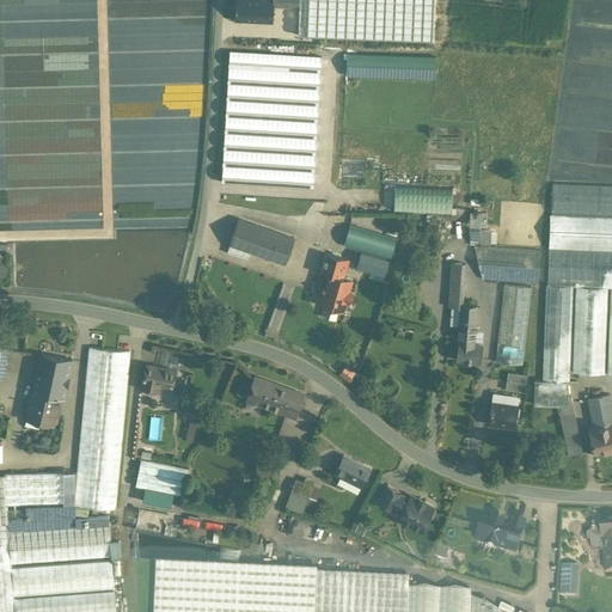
[(236,0),(236,19),(273,20),(274,5),(273,0),(236,0)]
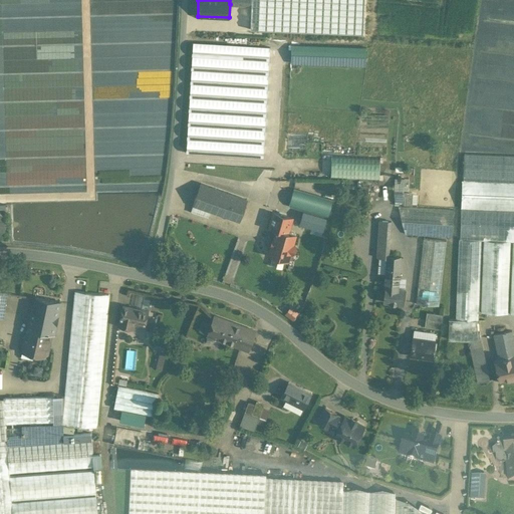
[(259,0),(259,6),(258,26),(327,29),(328,0),(259,0)]
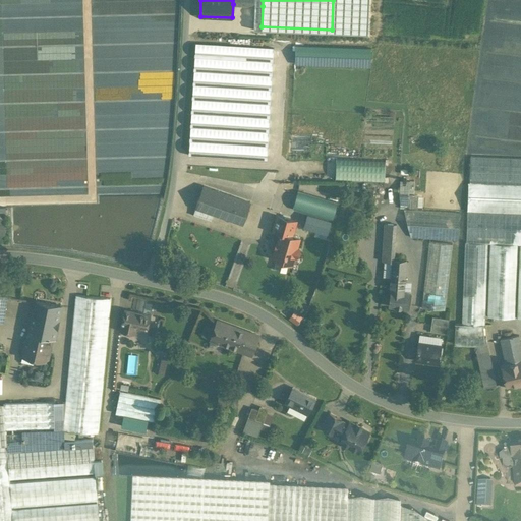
[(273,48),(195,43),(190,126),(186,126),(184,169),(261,174),(261,172),(266,172),(273,48)]
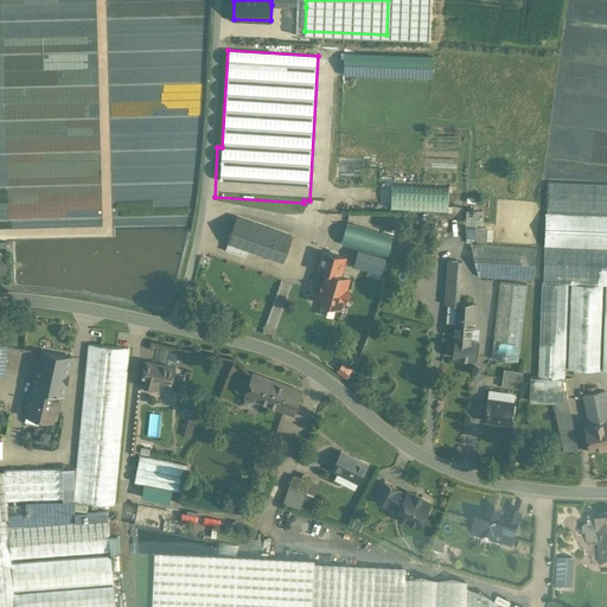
[(433,56),(344,52),(344,74),(432,77),(433,56)]
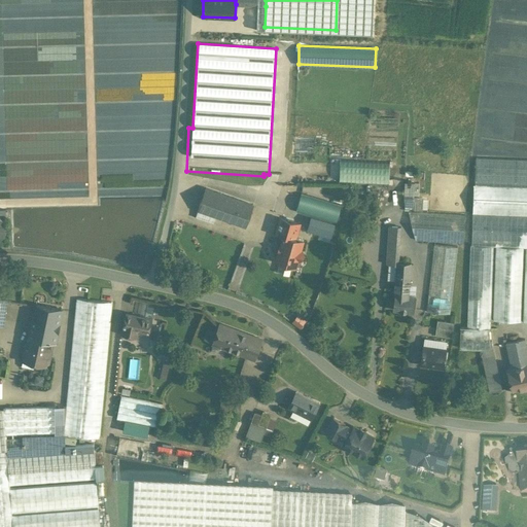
[(165,174),(168,181),(174,97),(162,103),(168,103),(161,106),(159,106),(150,110),(155,110),(155,120),(152,121),(155,128),(150,130),(155,140),(154,154),(160,154),(157,175),(159,177),(159,183),(164,183),(165,174)]
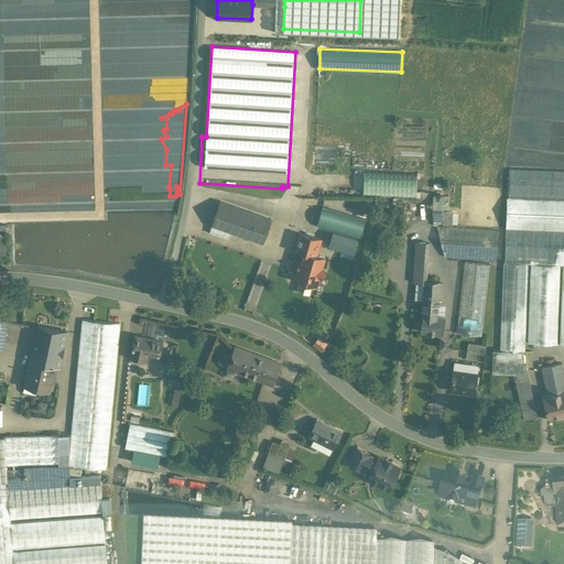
[(0,212),(42,210),(53,207),(47,205),(44,196),(44,185),(42,180),(34,180),(32,173),(34,174),(45,171),(32,171),(30,163),(18,164),(19,161),(32,158),(24,158),(11,153),(10,156),(0,156),(0,151),(7,150),(4,143),(0,141),(0,212)]
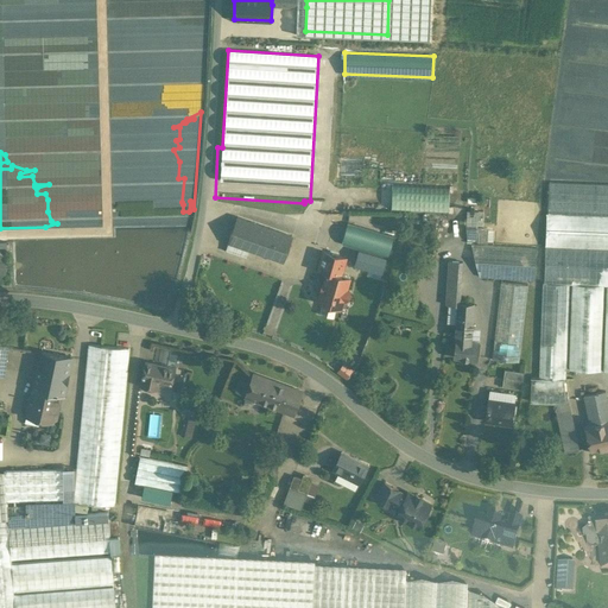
[(360,166),(336,168),(336,188),(360,188),(360,166)]
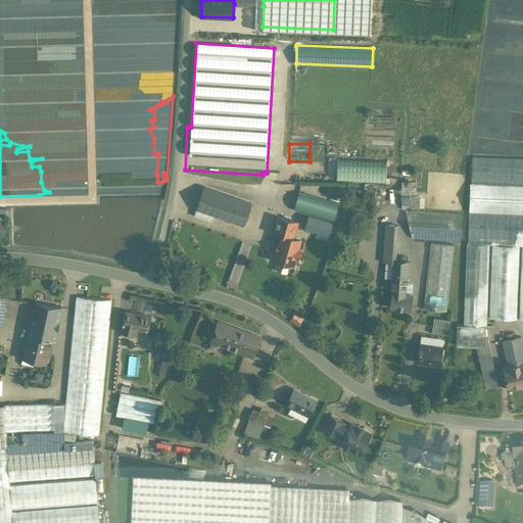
[(386,159),(337,157),(336,181),(385,183),(386,159)]
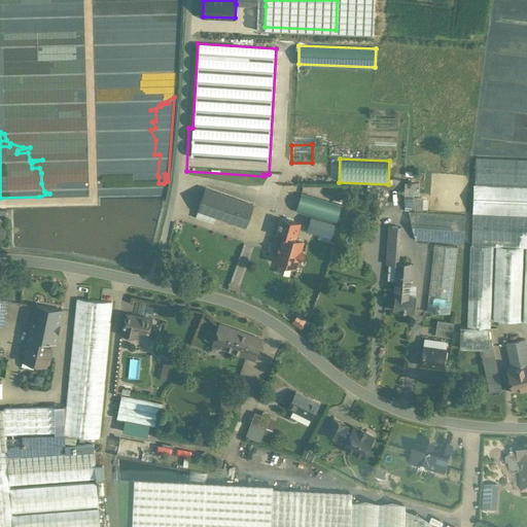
[(526,160),(476,159),(475,184),(526,186),(526,160)]
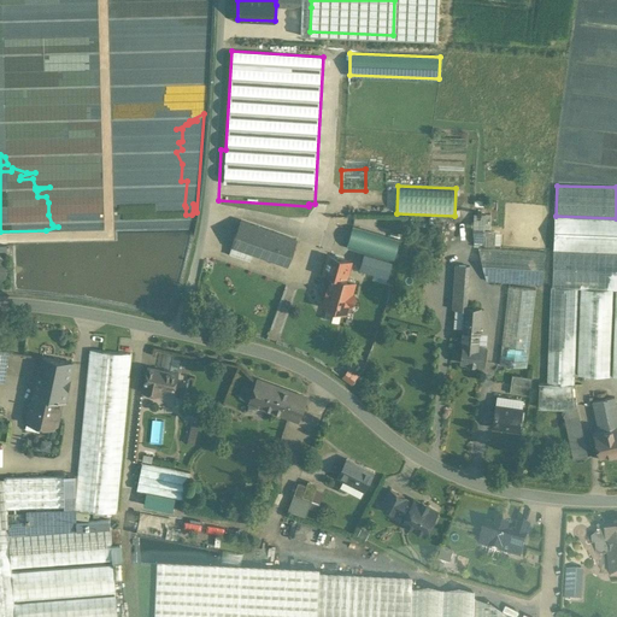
[(483,213),(472,213),(471,229),(472,242),(482,242),(483,213)]
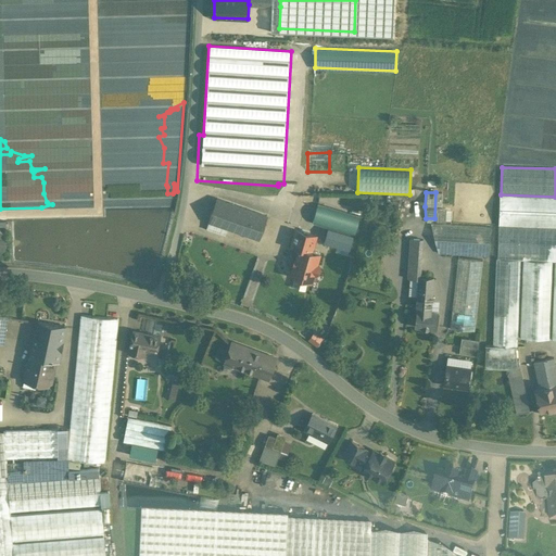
[(555,197),(501,194),(498,194),(496,258),(520,260),(521,260),(552,261),(554,261),(555,260),(555,197)]
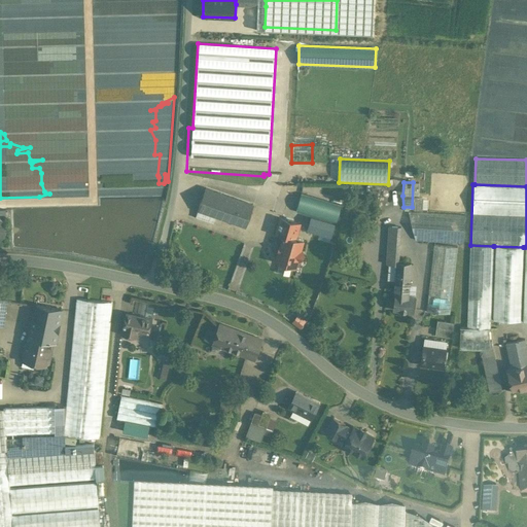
[(338,191),(331,190),(329,201),(343,203),(345,186),(339,185),(338,191)]
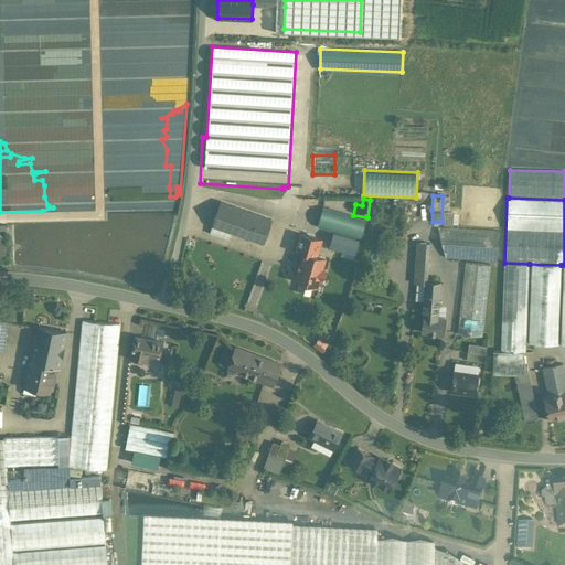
[(237,210),(220,203),(212,224),(231,231),(237,210)]
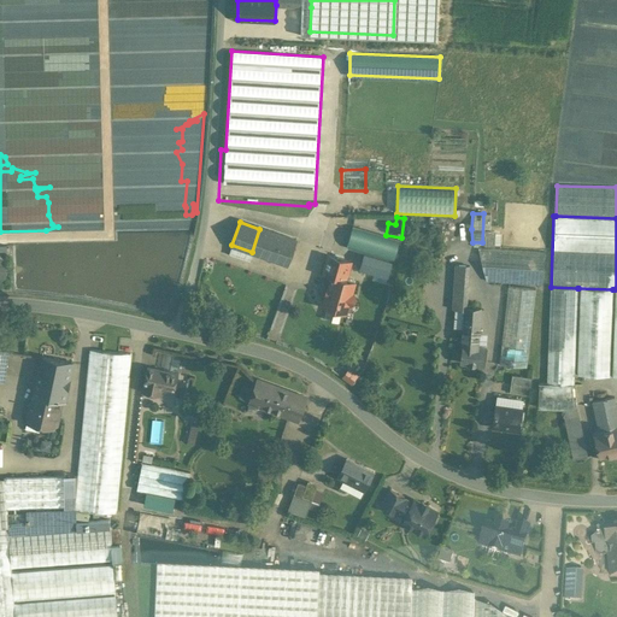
[(399,240),(353,227),(346,247),(393,262),(399,240)]
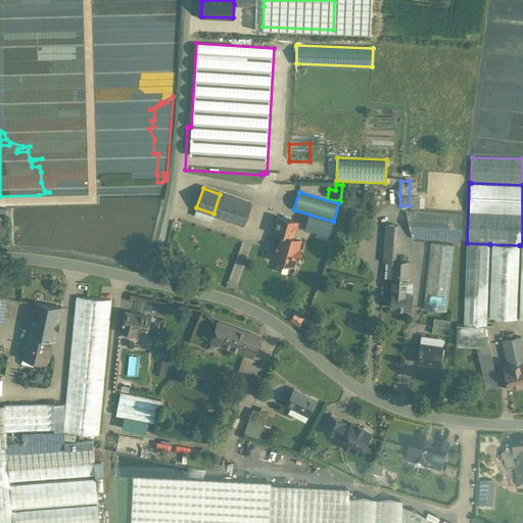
[(248,204),(220,194),(214,214),(242,224),(248,204)]
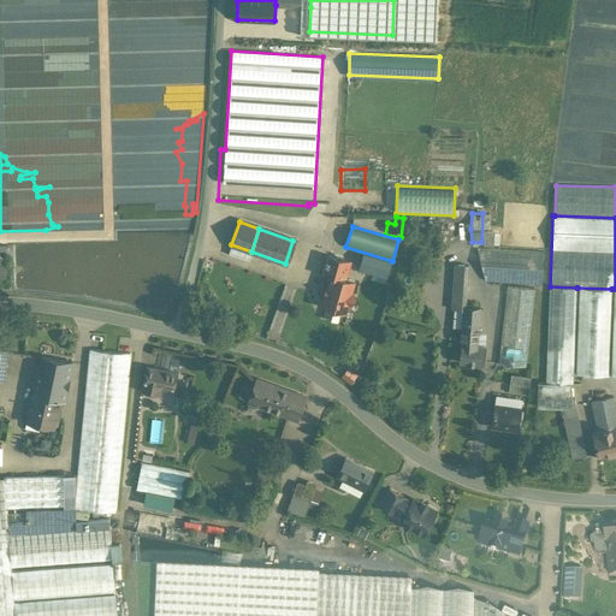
[(542,252),(477,247),(484,280),(539,283),(542,252)]
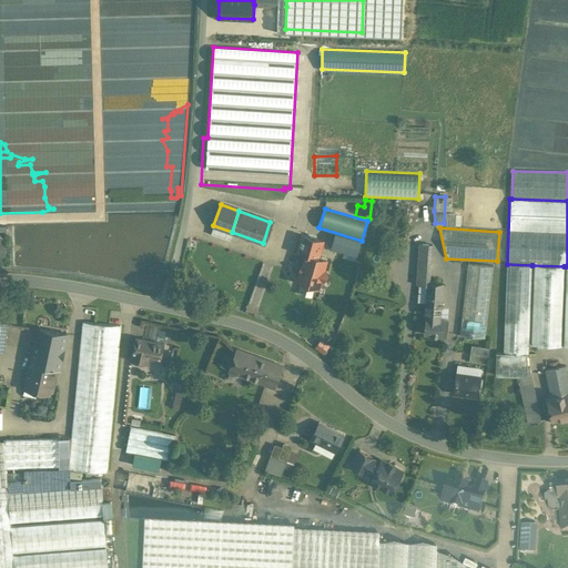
[(323,241),(302,234),(297,252),(305,254),(305,253),(318,257),(323,241)]
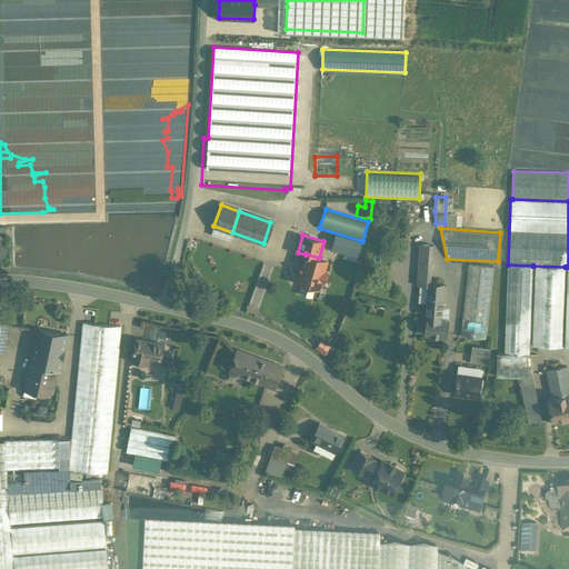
[(432,246),(420,245),(419,261),(430,263),(432,246)]
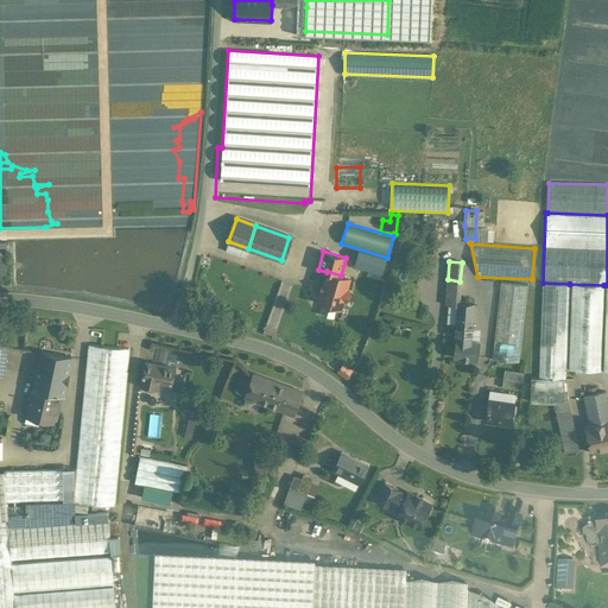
[(341,276),(327,271),(327,272),(323,284),(322,283),(321,290),(322,291),(318,302),(322,303),(318,314),(334,318),(337,306),(341,308),(343,298),(347,299),(349,291),(346,290),(349,278),(341,276)]
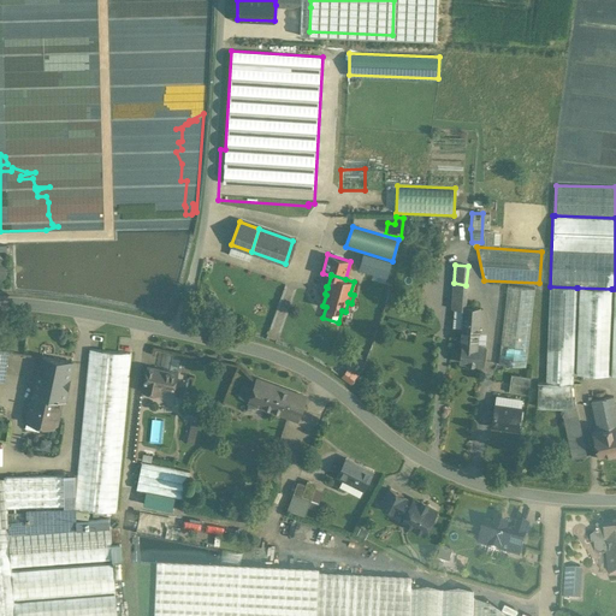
[(466,285),(454,283),(452,292),(466,294),(466,285)]
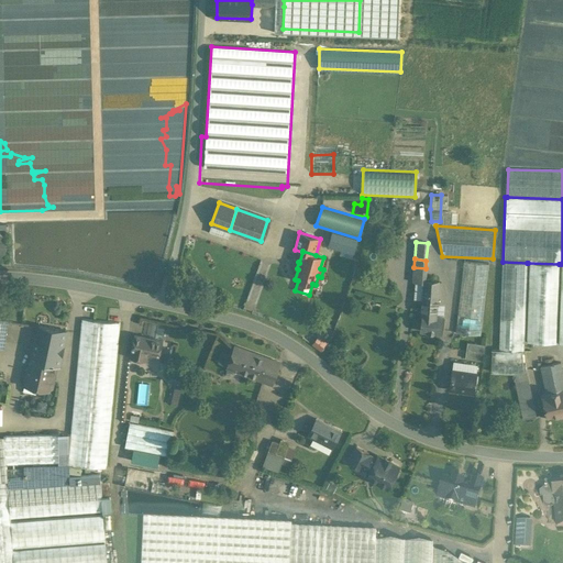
[(488,263),(463,261),(455,333),(479,335),(488,263)]
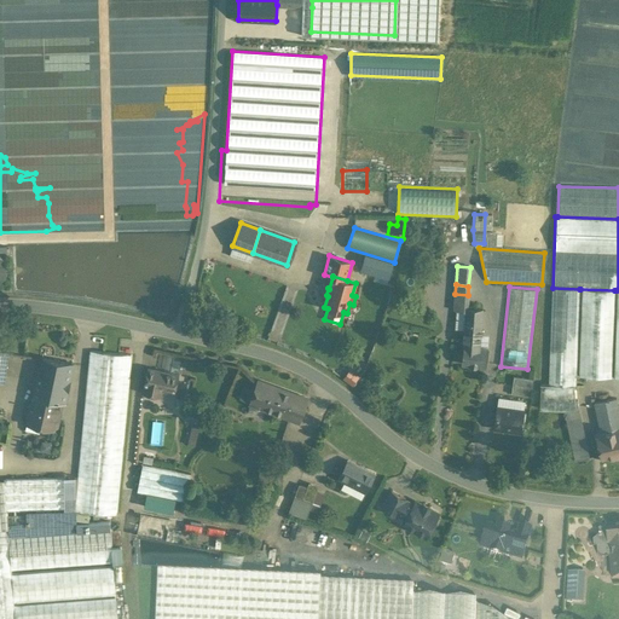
[(553,288),(550,288),(547,383),(576,385),(579,289),(553,288)]
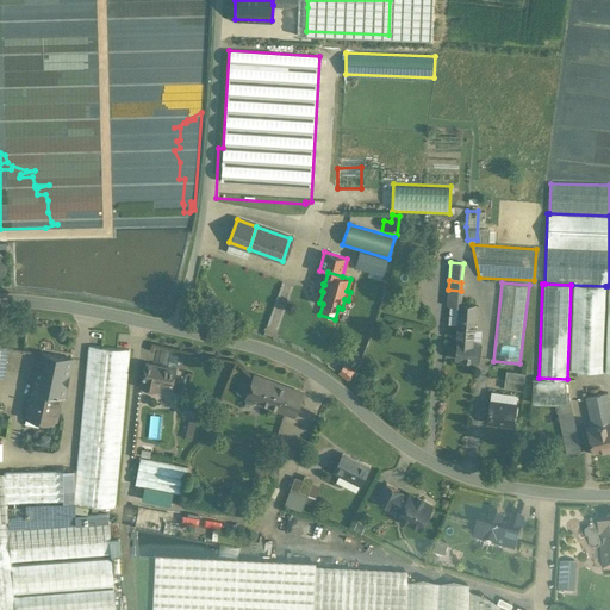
[(605,286),(572,285),(570,369),(602,371),(605,286)]
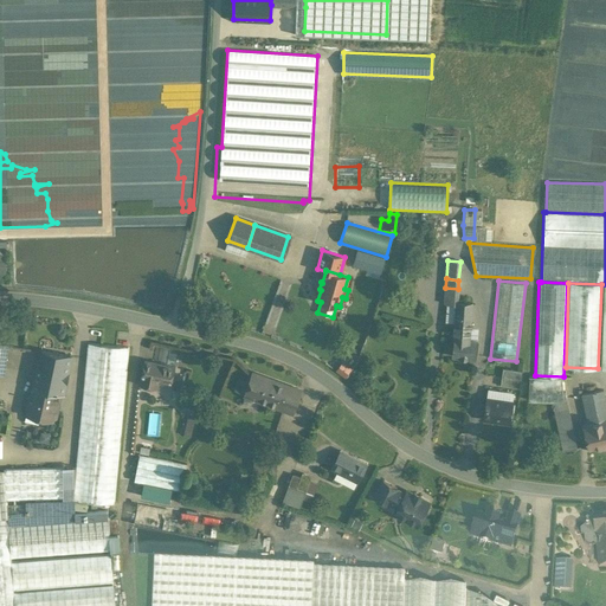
[(458,289),(445,288),(443,309),(453,310),(455,300),(457,300),(458,289)]
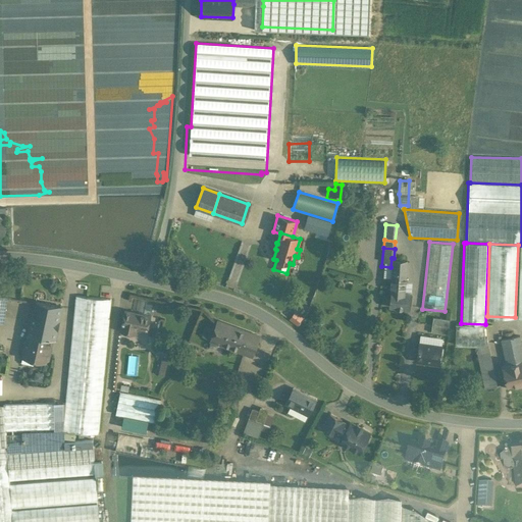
[(394,258),(392,258),(390,267),(388,290),(390,291),(404,292),(407,260),(394,258)]
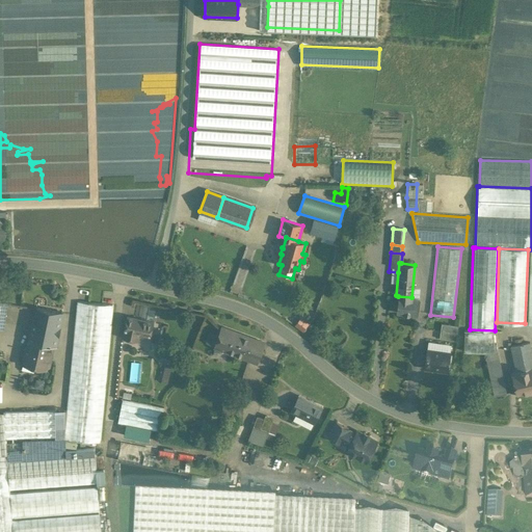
[(411,297),(398,296),(396,311),(416,314),(418,298),(411,297)]
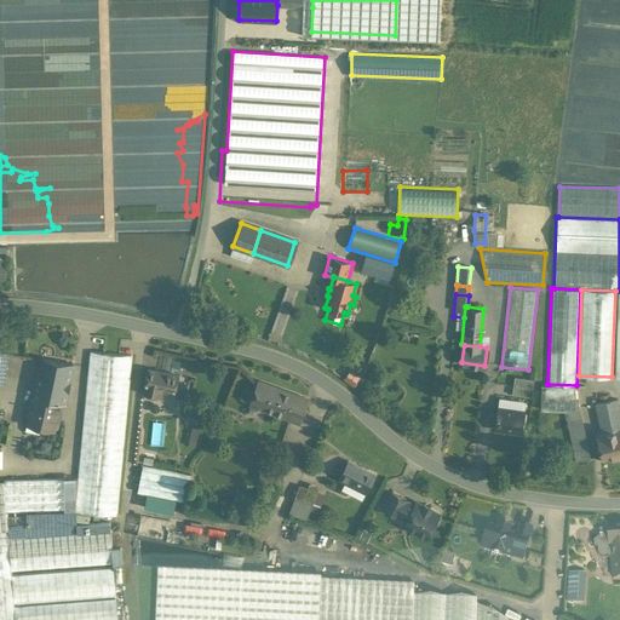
[(132,355),(90,351),(78,478),(75,510),(75,512),(116,516),(132,355)]
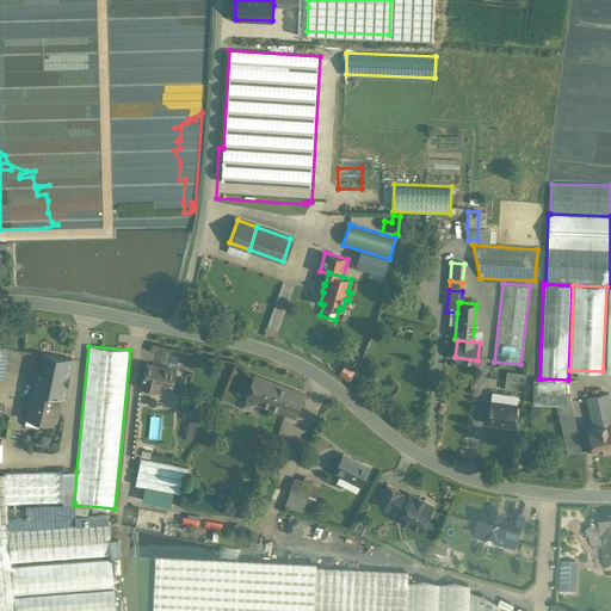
[(162,366),(176,370),(179,352),(166,350),(162,366)]
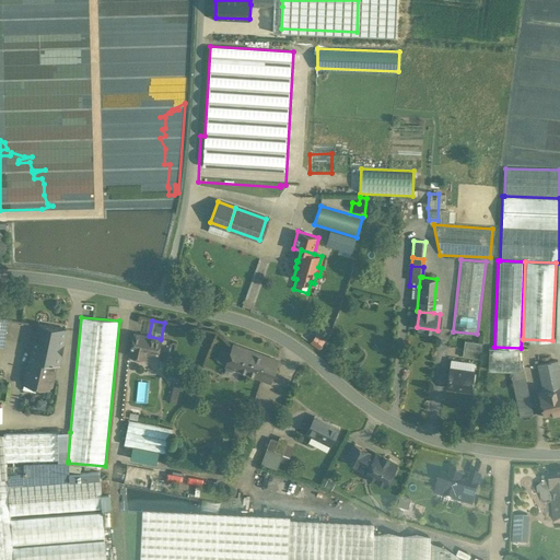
[(66,329),(37,324),(30,359),(33,359),(57,364),(58,364),(66,329)]
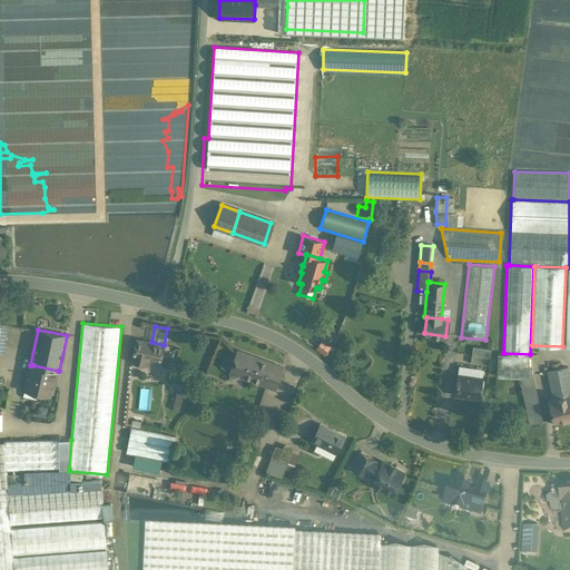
[(151,342),(136,338),(131,361),(140,363),(141,360),(144,357),(160,362),(164,345),(151,342)]
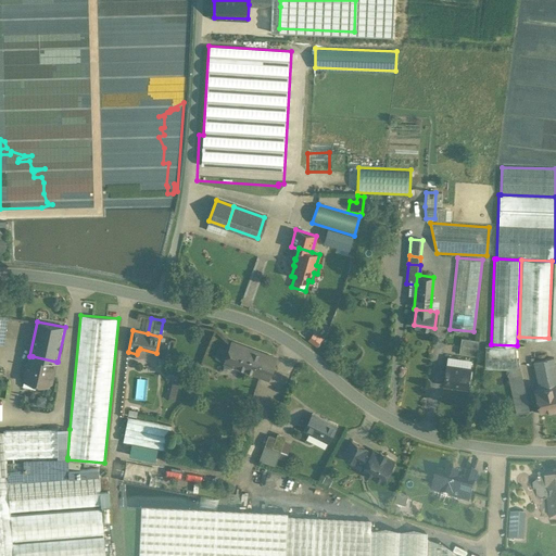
[(315,330),(308,339),(316,344),(323,336),(315,330)]
